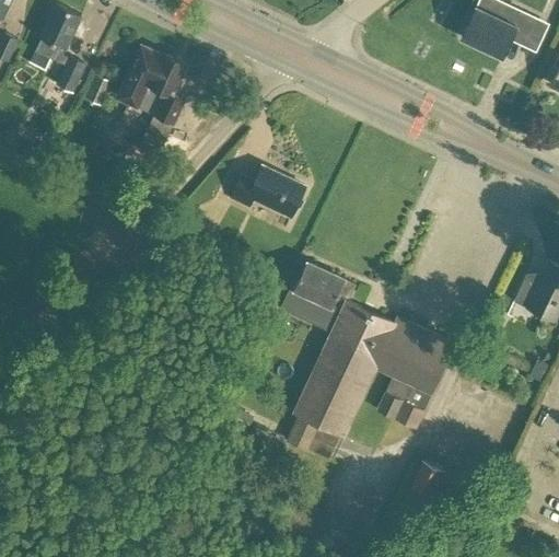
[(11,0),(0,0),(0,21),(2,22),(11,0)]
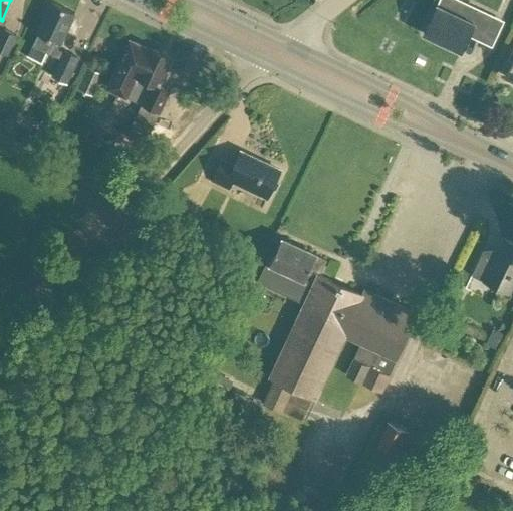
[(57,51),(74,16),(50,4),(36,36),(37,37),(32,48),(27,58),(41,65),(46,54),(59,60),(50,78),(66,85),(78,60),(62,52),(61,54),(57,51)]
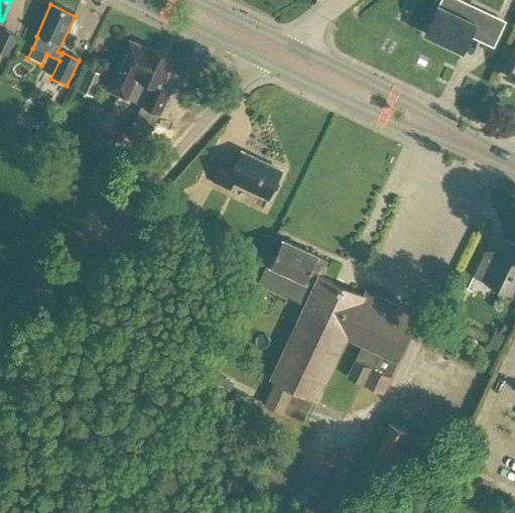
[(492,19),(462,4),(452,15),(438,9),(425,36),(462,53),(472,32),(484,37),(492,19)]
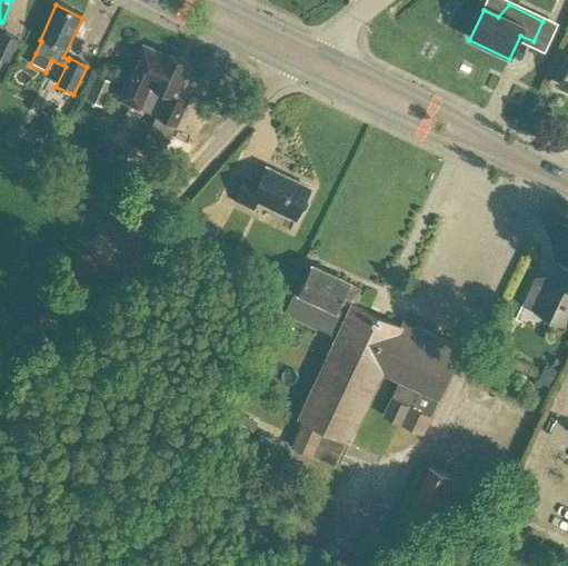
[(19,43),(2,36),(0,41),(0,61),(8,65),(19,43)]
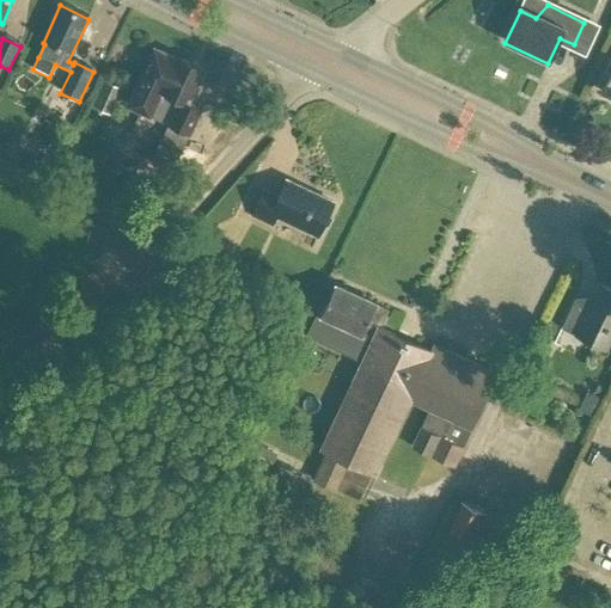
[(203,74),(203,73),(177,61),(176,62),(153,51),(152,53),(153,53),(127,108),(167,126),(157,149),(178,160),(201,111),(190,106),(200,87),(197,86),(202,74),(203,74)]
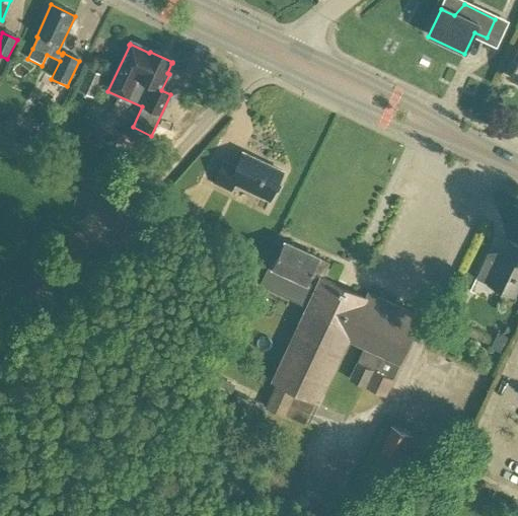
[(517,52),(513,63),(516,64),(509,79),(517,83),(517,52)]
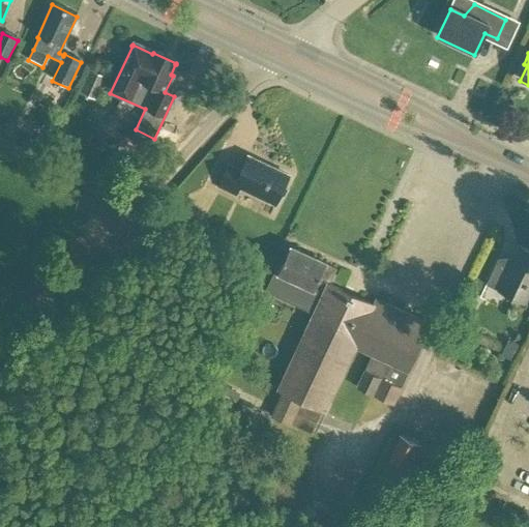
[(128,139),(107,128),(98,145),(120,155),(128,139)]
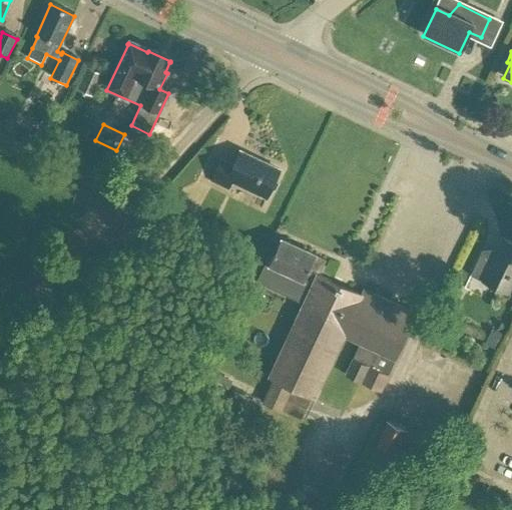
[(280,172),(238,153),(232,167),(220,162),(210,182),(228,191),(232,183),(267,199),(280,172)]
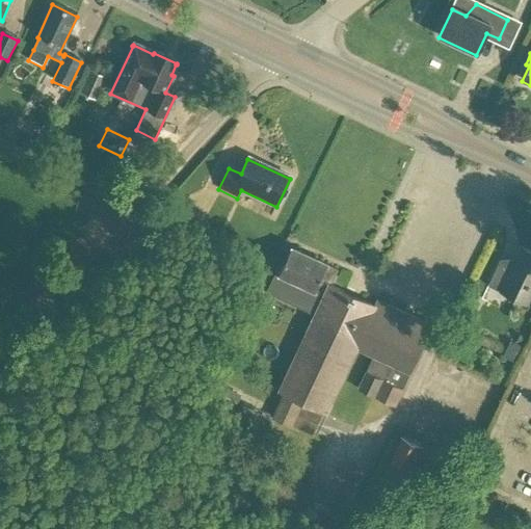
[(528,308),(530,300),(530,254),(520,248),(509,269),(499,264),(487,288),(528,308)]
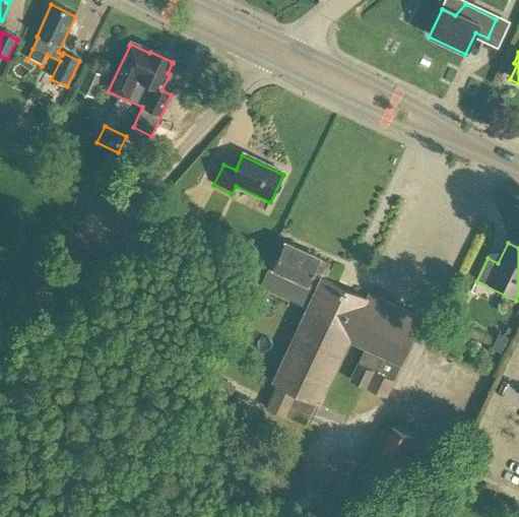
[(368,295),(365,301),(322,280),(329,266),(284,245),(273,268),(272,270),(308,286),(309,285),(312,278),(322,282),(273,385),(278,387),(267,411),(283,419),(295,395),(317,405),(346,342),(365,350),(349,383),(385,399),(422,320),(368,295)]
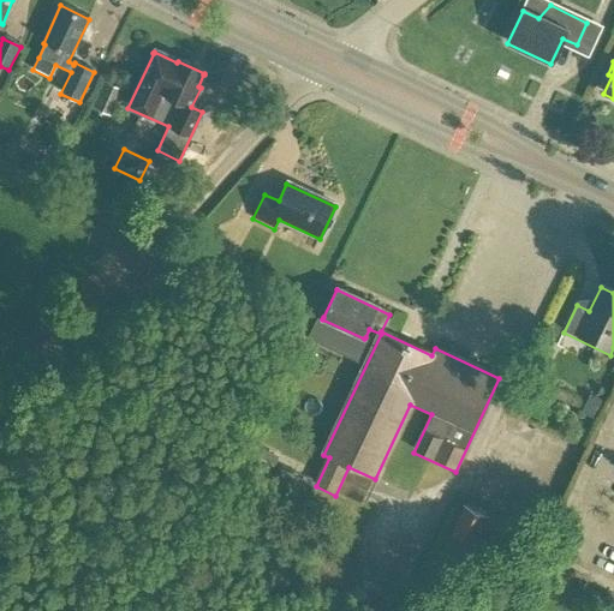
[(322,319),(323,317),(319,315),(307,340),(358,364),(369,340),(365,337),(364,339),(322,319)]
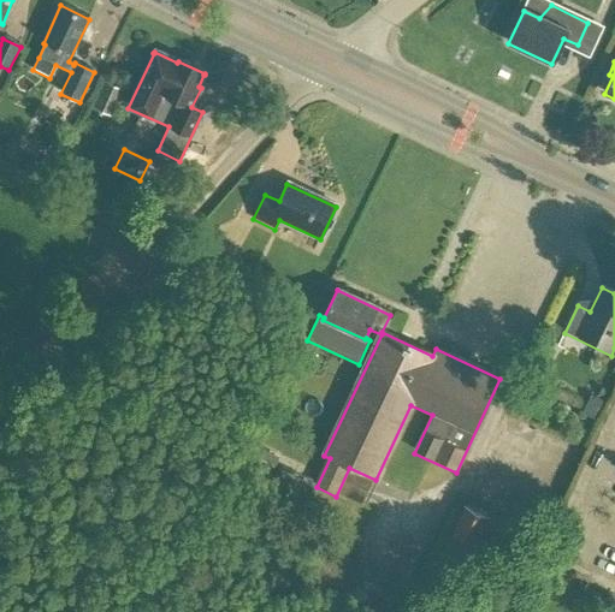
[(592,421),(601,403),(590,397),(581,415),(592,421)]
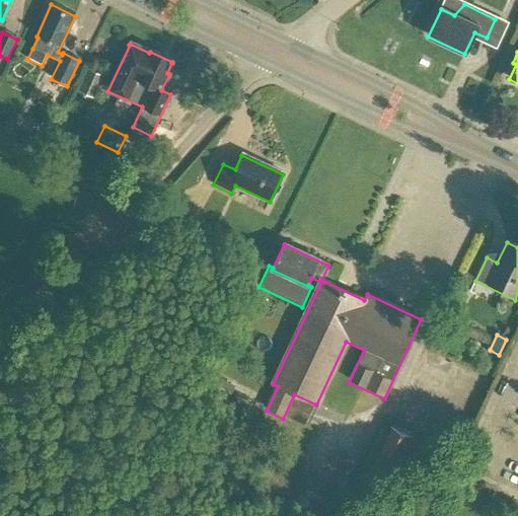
[(226,402),(234,387),(216,378),(209,393),(226,402)]
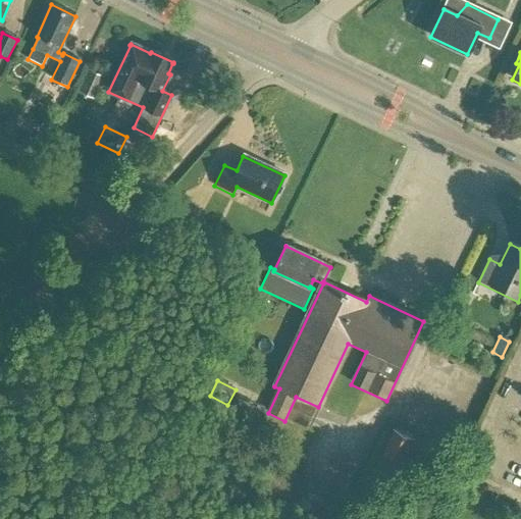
[(413,440),(394,430),(377,464),(398,473),(413,440)]
